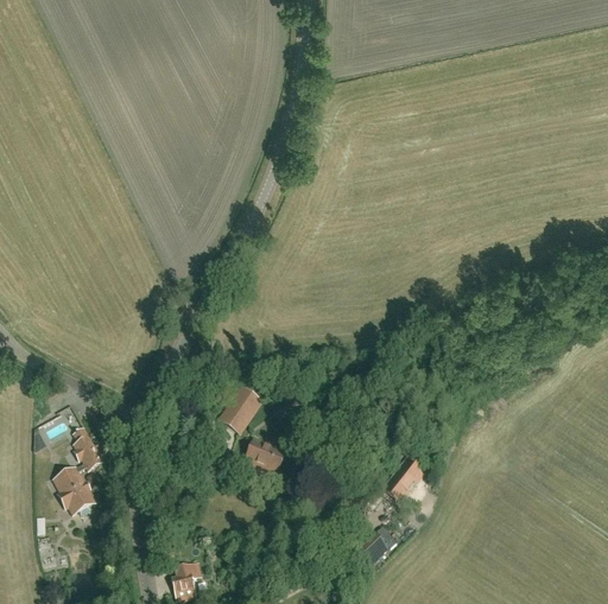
[(247,423),(263,401),(241,387),(226,408),(219,419),(240,433),(247,423)]
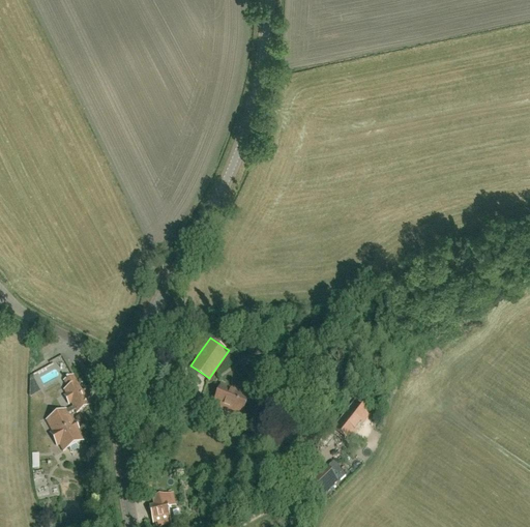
[(263,339),(246,339),(246,346),(256,346),(256,353),(263,352),(263,339)]
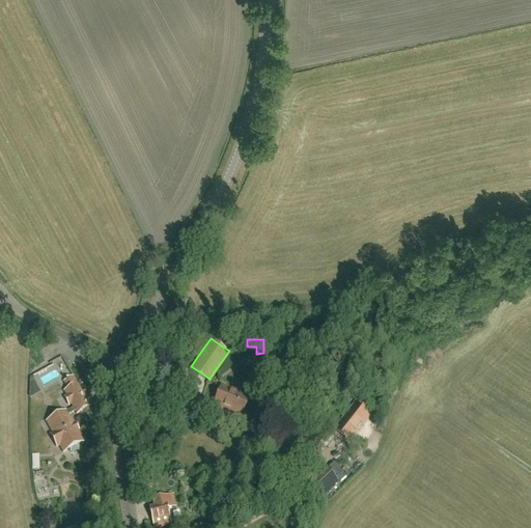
[(231,344),(231,353),(241,354),(242,345),(231,344)]
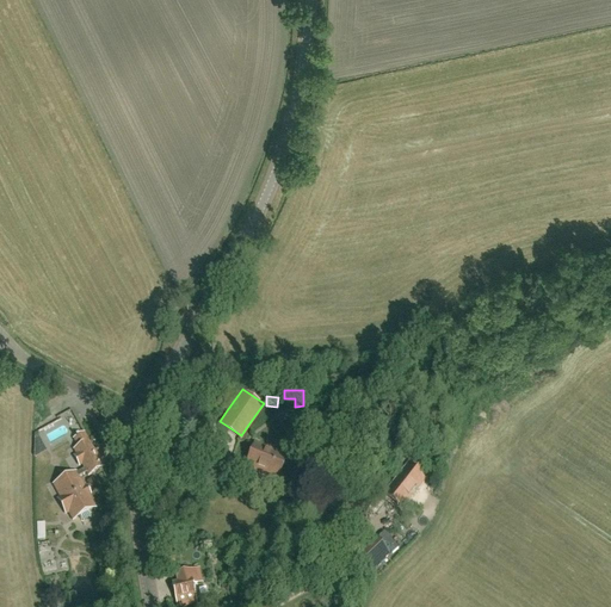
[(68,509),(72,516),(79,513),(81,518),(84,519),(91,515),(91,513),(88,508),(96,503),(79,474),(86,469),(87,472),(103,464),(85,431),(74,435),(79,445),(74,447),(76,452),(75,453),(79,462),(81,460),(84,465),(76,470),(76,469),(54,482),(61,495),(57,496),(66,511),(68,509)]
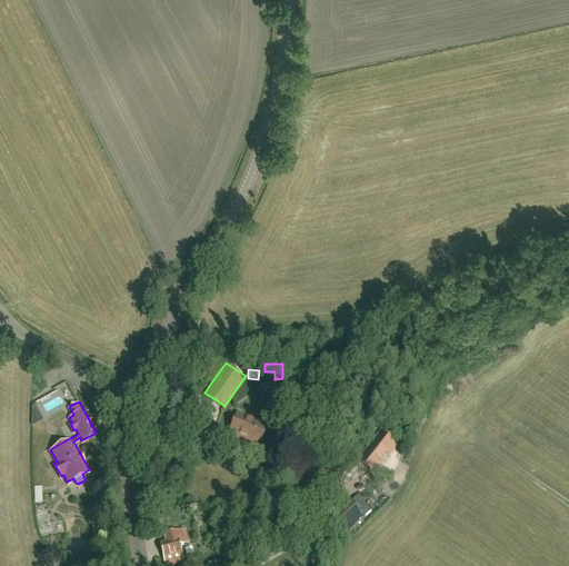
[(267,423),(237,410),(228,432),(258,444),(267,423)]
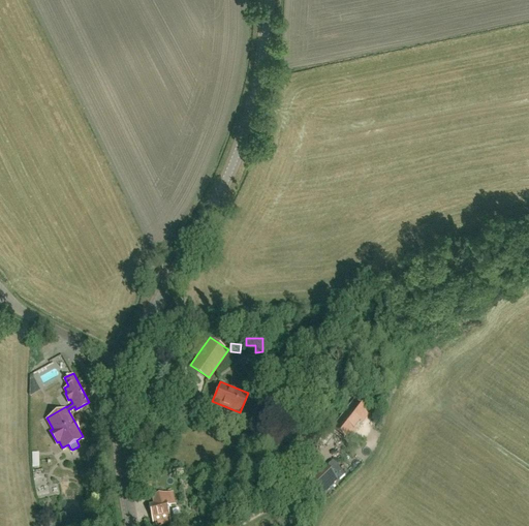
[(362,419),(367,411),(358,404),(362,399),(354,394),(333,421),(339,426),(343,429),(349,434),(354,427),(356,425),(354,423),(359,416),(362,419)]
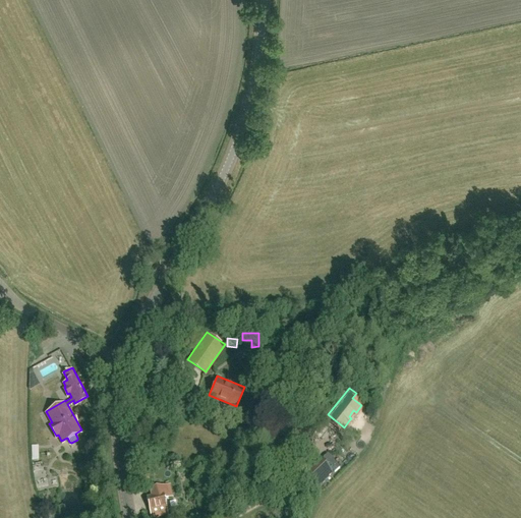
[(331,469),(322,459),(303,476),(313,486),(331,469)]
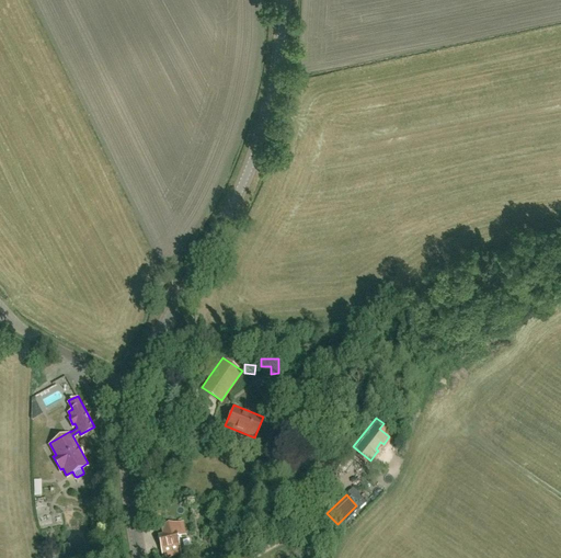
[(176,536),(185,534),(182,521),(162,525),(163,533),(159,534),(163,556),(181,553),(176,536)]
